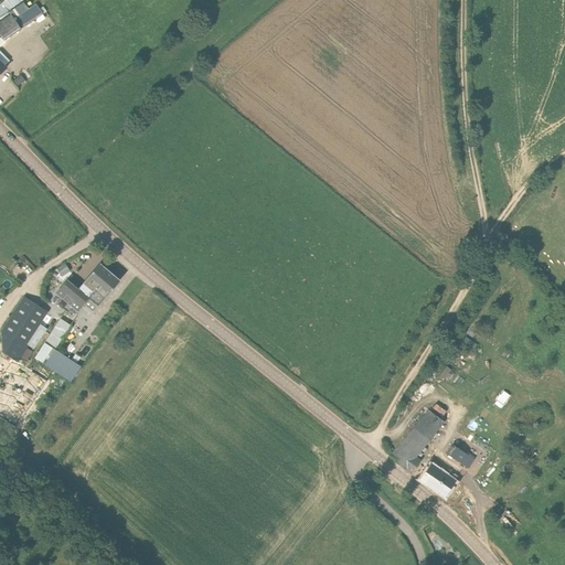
[(0,17),(11,10),(24,0),(3,0),(0,4),(0,17)]
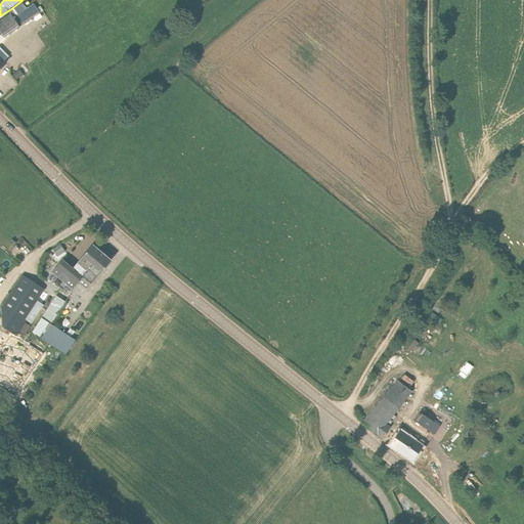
[(0,32),(1,34),(1,35),(4,38),(18,28),(34,17),(36,20),(42,17),(39,13),(43,10),(40,7),(40,6),(36,8),(33,4),(26,9),(18,13),(12,17),(10,13),(0,20),(0,32)]
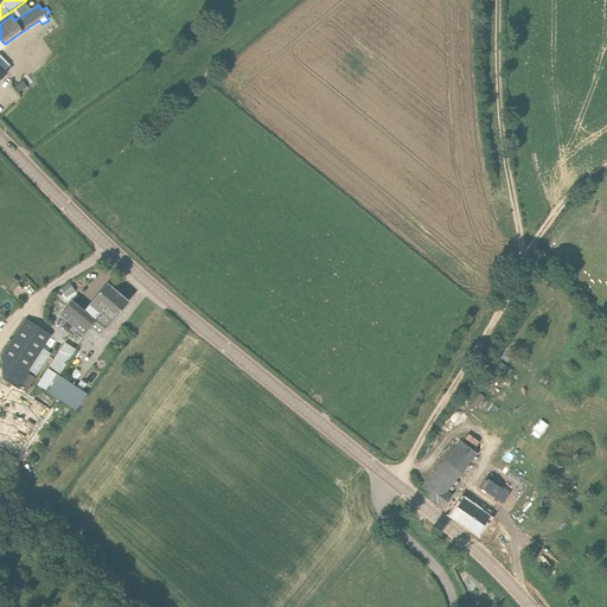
[(21,80),(14,87),(19,94),(27,87),(21,80)]
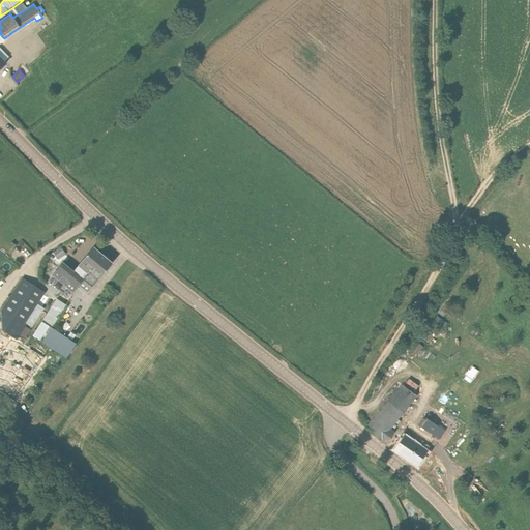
[(57,259),(65,255),(61,246),(53,251),(57,259)]
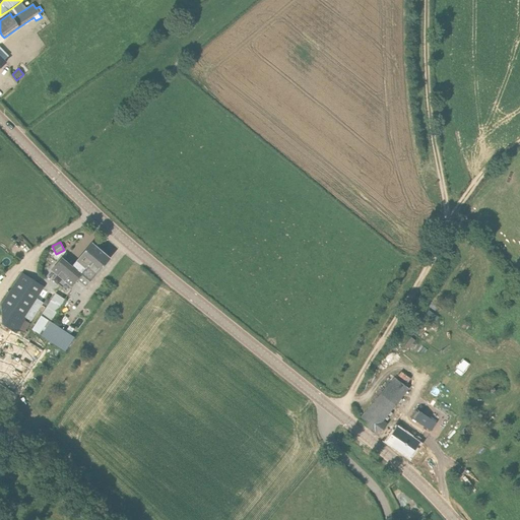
[(72,266),(62,257),(51,270),(57,274),(53,279),(67,291),(76,279),(81,274),(86,264),(100,250),(91,243),(85,251),(72,266)]
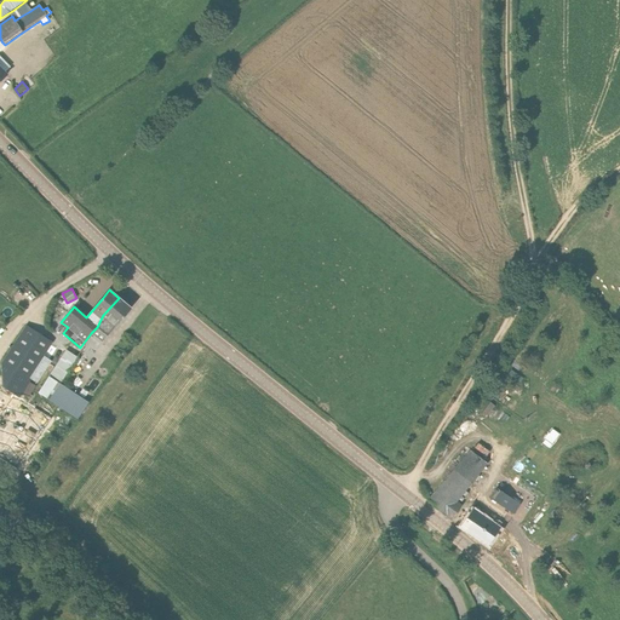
[(131,308),(119,298),(103,315),(97,327),(91,333),(102,343),(122,317),(131,308)]
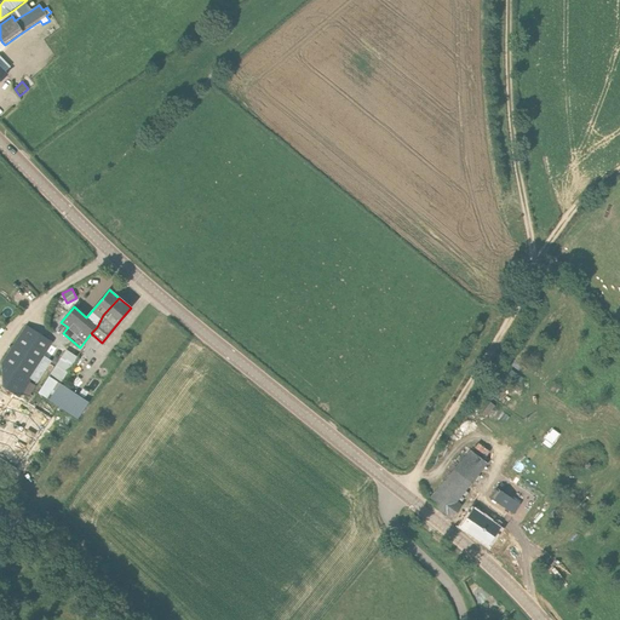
[(1,363),(28,380),(44,356),(52,343),(26,325),(1,363)]
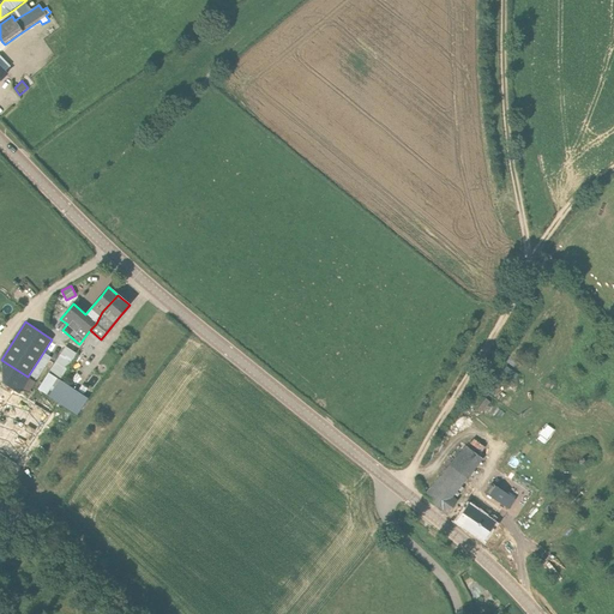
[(503,345),(498,342),(493,349),(499,353),(503,345)]
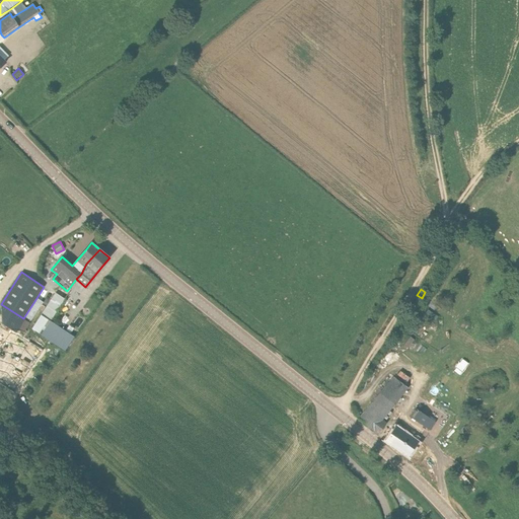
[(50,321),(64,300),(54,293),(41,315),(31,329),(41,336),(50,321)]
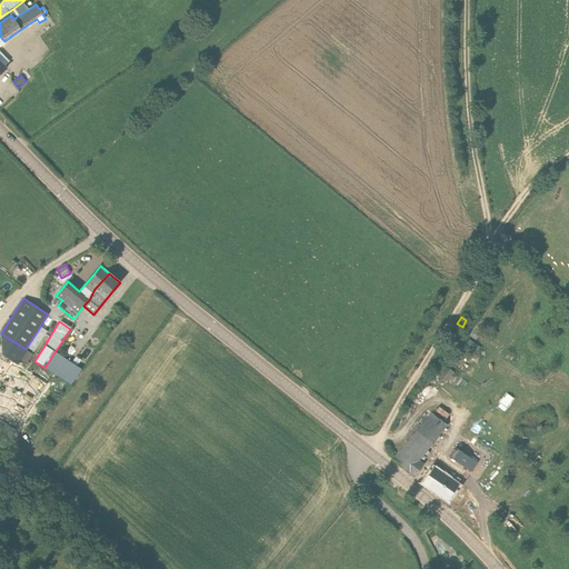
[(71,385),(81,369),(55,352),(45,368),(71,385)]
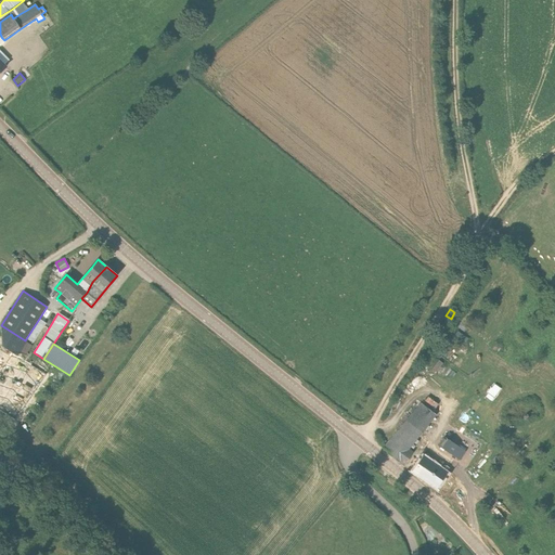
[(412,446),(439,413),(423,400),(385,446),(405,462),(416,449),(412,446)]
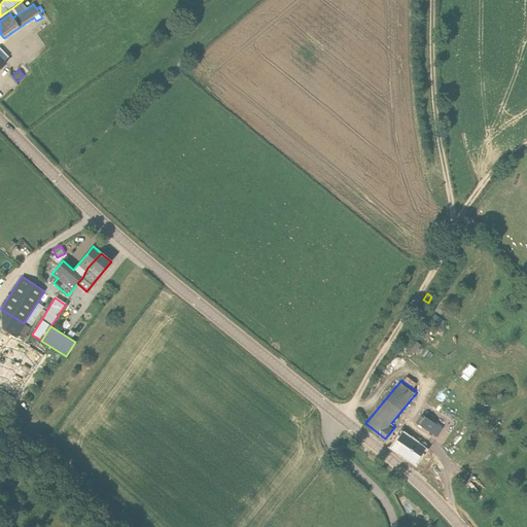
[(434,435),(440,427),(421,414),(415,423),(434,435)]
